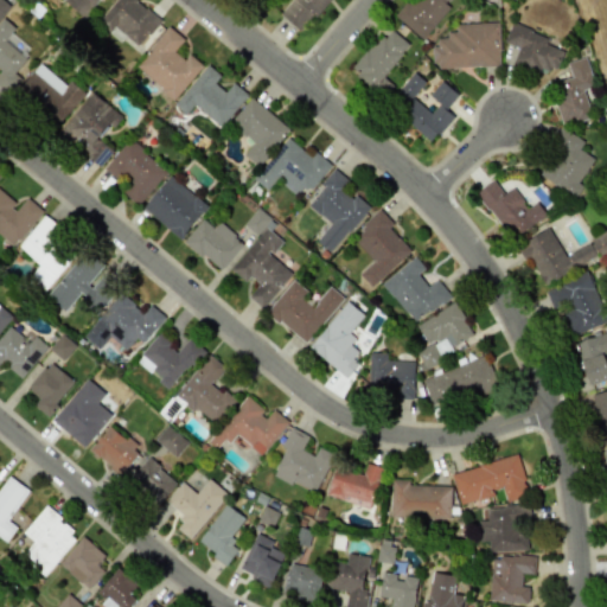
[(0,0),(0,17),(10,5),(2,0),(0,0)]
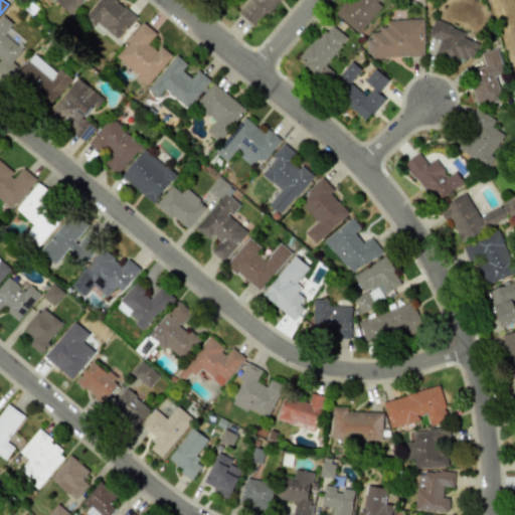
[(52,0),(71,16),(84,0),(52,0)]
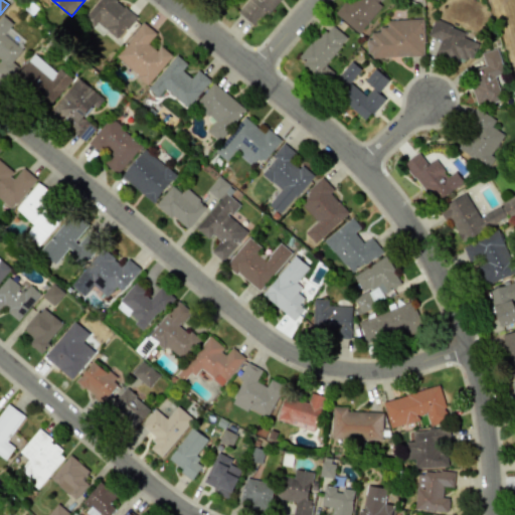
[(136,16),(115,0),(97,0),(82,19),(101,33),(104,29),(117,39),(136,16)]
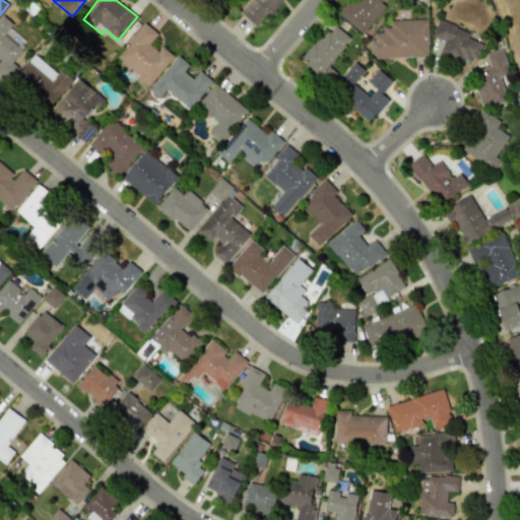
[(246,0),(238,10),(258,27),(280,0),(246,0)]
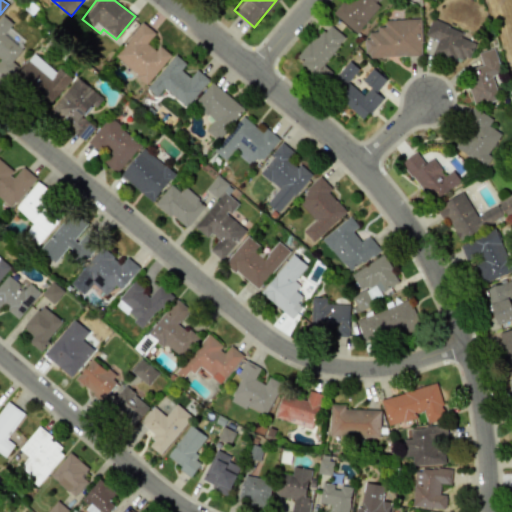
[(356,33),(378,5),(374,2),(375,0),(347,0),(335,15),(356,33)]
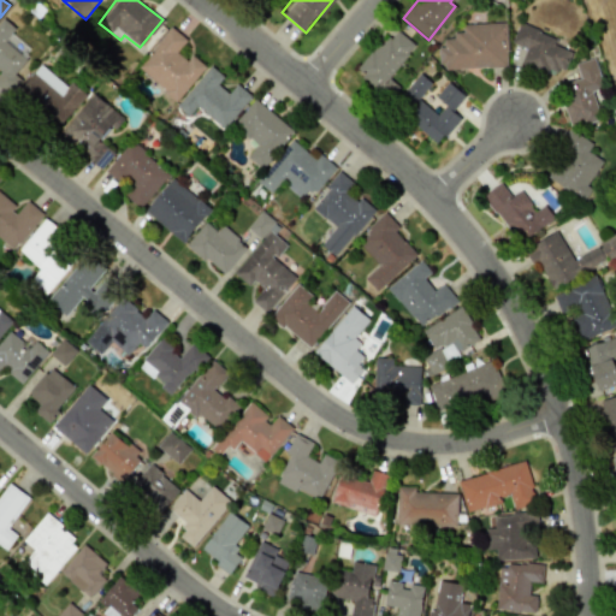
[(0,19),(0,88),(9,95),(21,80),(13,73),(25,59),(4,41),(15,28),(1,18),(0,19)]
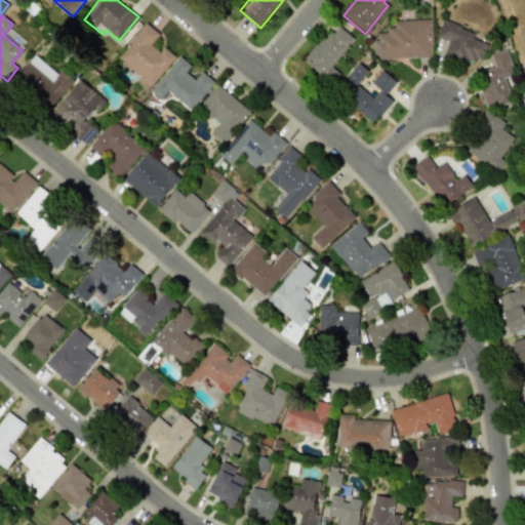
[(394,21),(395,30),(374,31),(375,58),(432,56),(431,18),(394,21)]
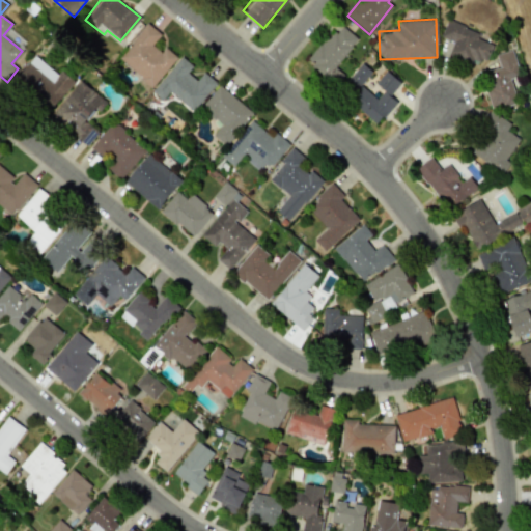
[(492,44),(476,38),(479,32),(447,20),(441,36),(453,42),(449,51),(483,64),(492,44)]
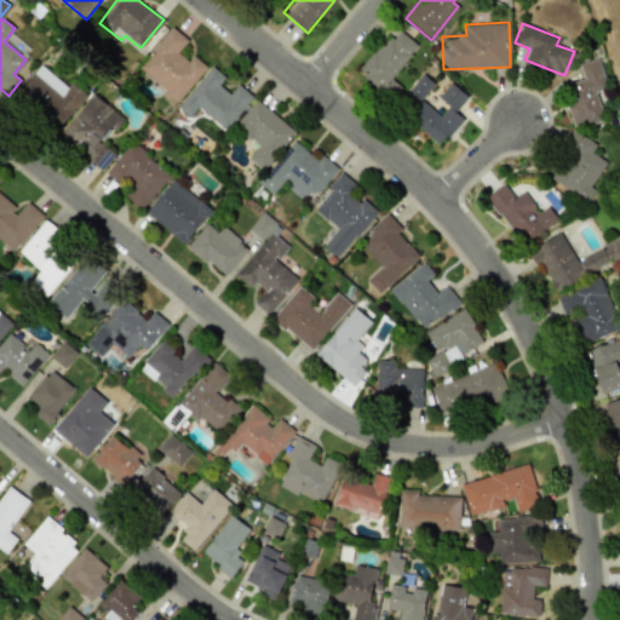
[(206,65),(193,55),(188,61),(177,52),(188,40),(171,27),(137,68),(177,101),(206,65)]
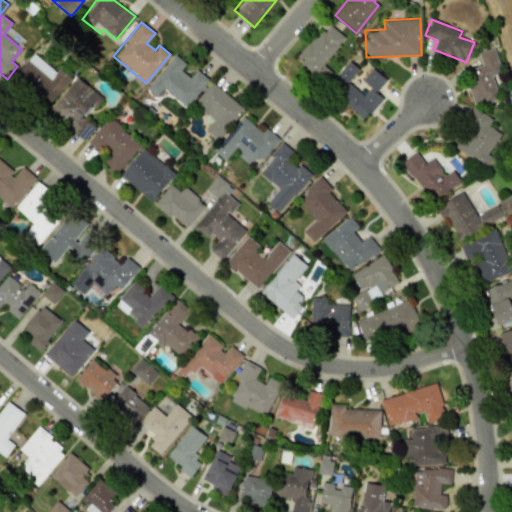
[(322,65),(344,37),(326,22),(296,60),(322,81),(330,71),(322,65)]
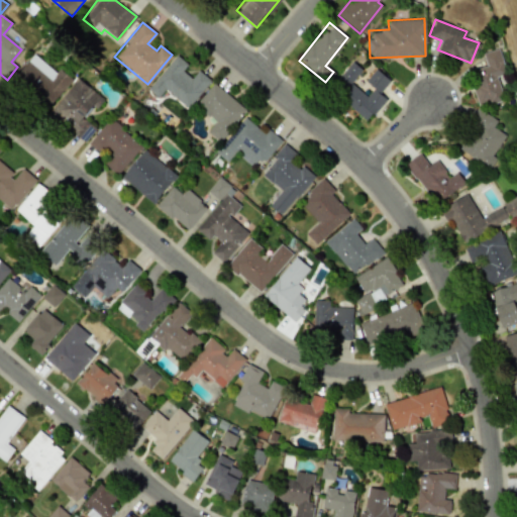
[(503,100),(496,76),(505,73),(498,48),(482,53),(486,66),(470,71),(479,104),(489,101),(490,104),(503,100)]
